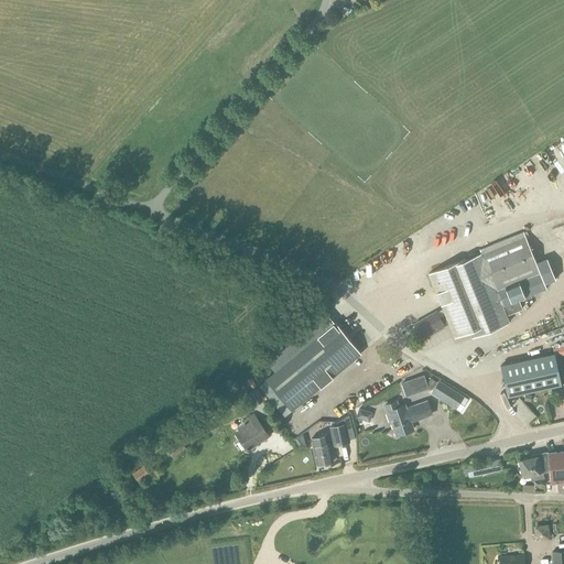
[(563,151),(563,143),(563,138),(552,140),(553,148),(551,148),(552,154),(563,151)]
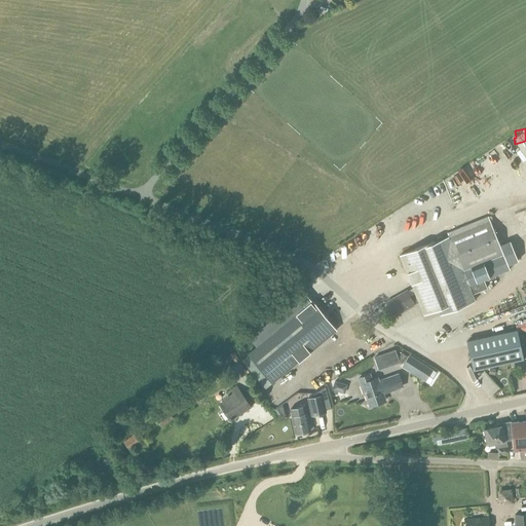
[(445,196),(450,207),(463,199),(458,189),(445,196)]
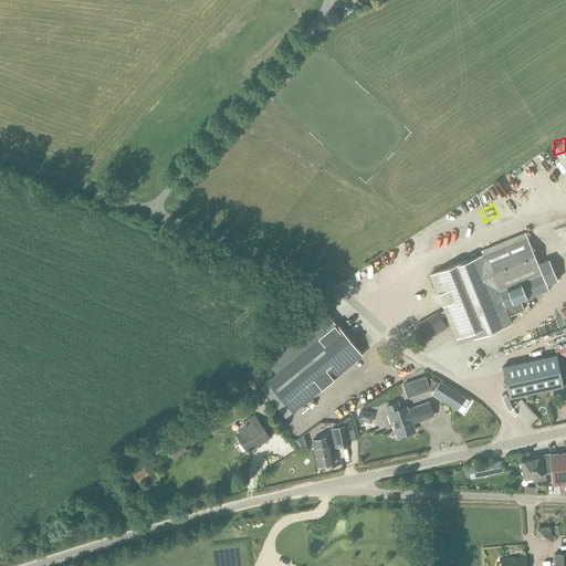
[(448,315),(440,318),(444,327),(451,324),(456,335),(472,328),(474,335),(509,321),(506,317),(524,310),(521,301),(548,290),(546,285),(557,281),(548,260),(538,264),(525,232),(481,251),(483,255),(431,276),(448,315)]
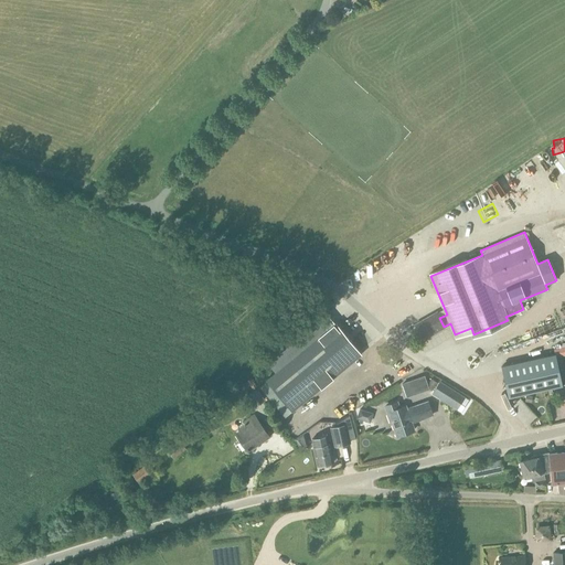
[(435,332),(444,327),(439,318),(437,312),(416,326),(423,338),(435,331),(435,332)]
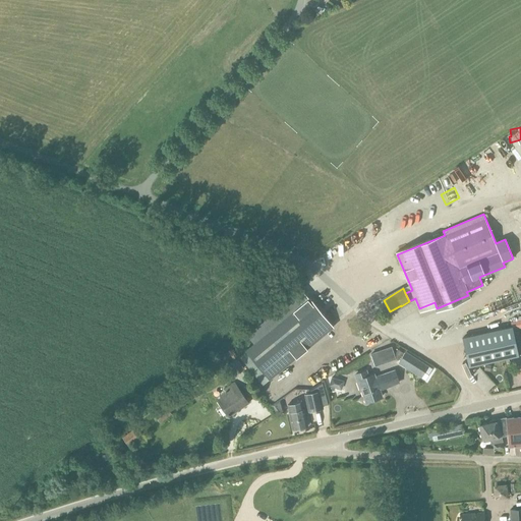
[(309,298),(246,350),(270,380),(333,327),(309,298)]
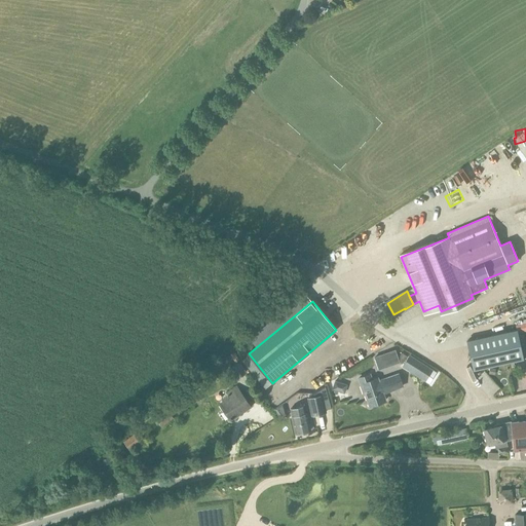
[(346,322),(343,312),(331,316),(335,326),(346,322)]
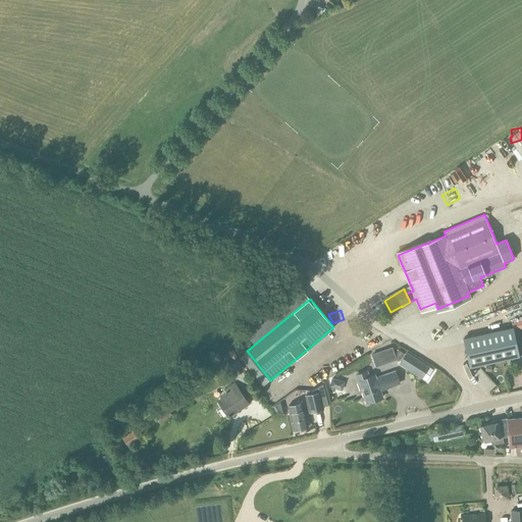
[(521,319),(512,322),(513,330),(521,328),(521,319)]
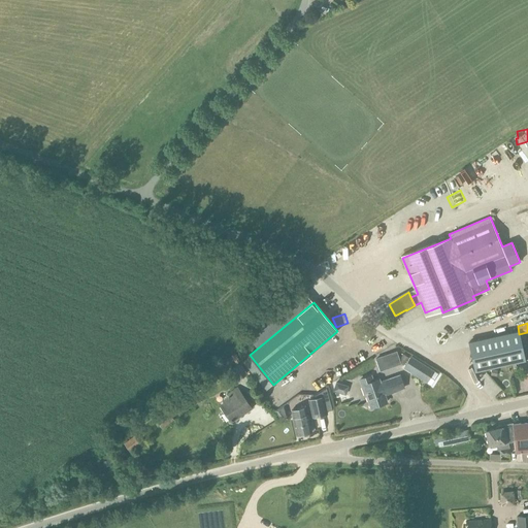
[(518,331),(468,341),(475,370),(524,360),(518,331)]
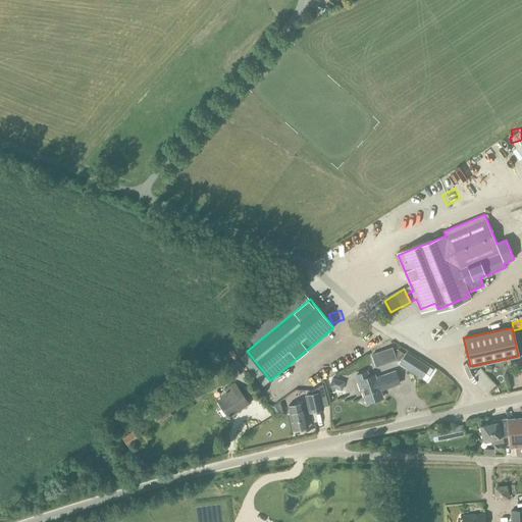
[(246,369),(232,349),(228,352),(233,360),(225,365),(233,377),(246,369)]
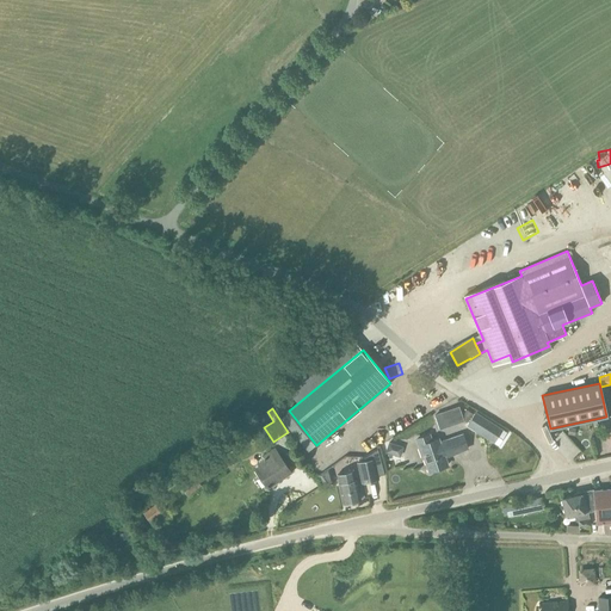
[(475,412),(468,426),(499,445),(507,432),(475,412)]
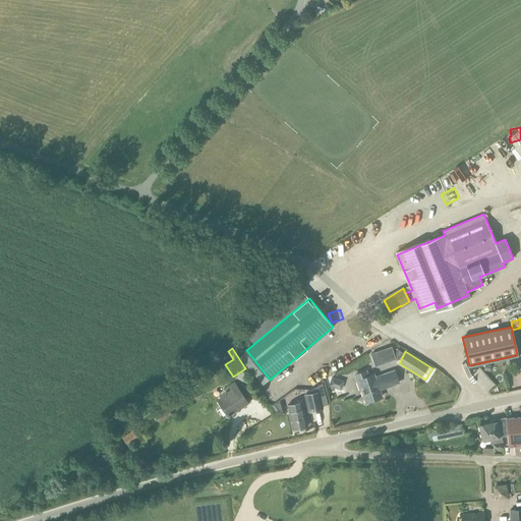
[(378,352),(371,354),(374,365),(382,363),(378,352)]
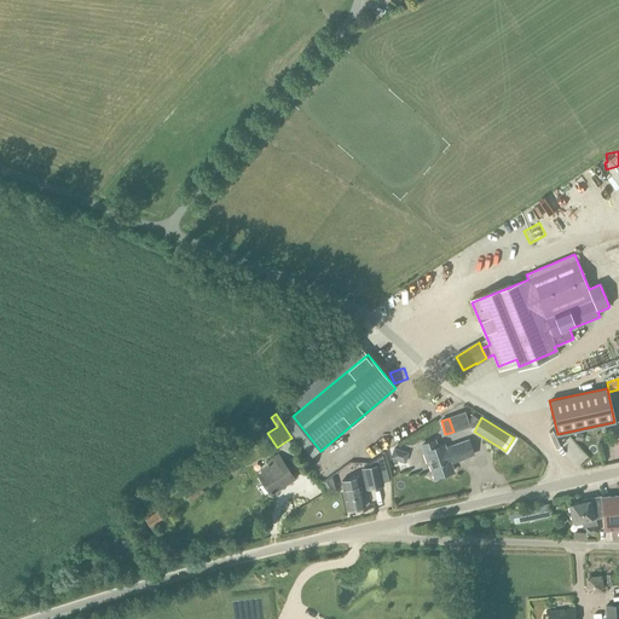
[(600,440),(601,457),(613,456),(611,438),(600,440)]
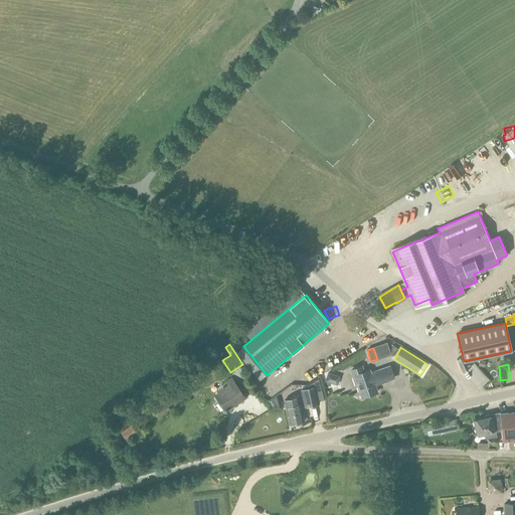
[(356,385),(358,384),(362,396),(377,391),(375,384),(394,378),(390,366),(371,372),(370,369),(364,371),(363,367),(352,371),(356,385)]
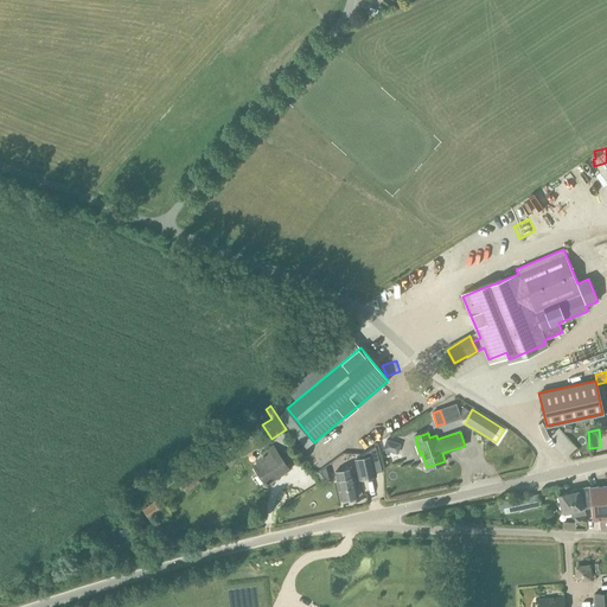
[(397,453),(400,445),(387,440),(384,448),(397,453)]
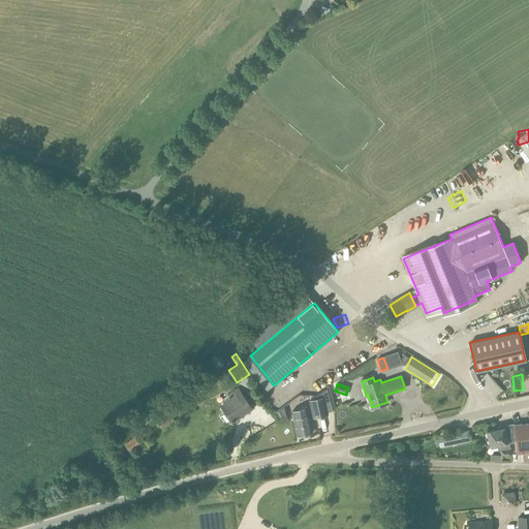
[(229,395),(230,396),(219,404),(232,423),(252,409),(238,389),(229,395)]
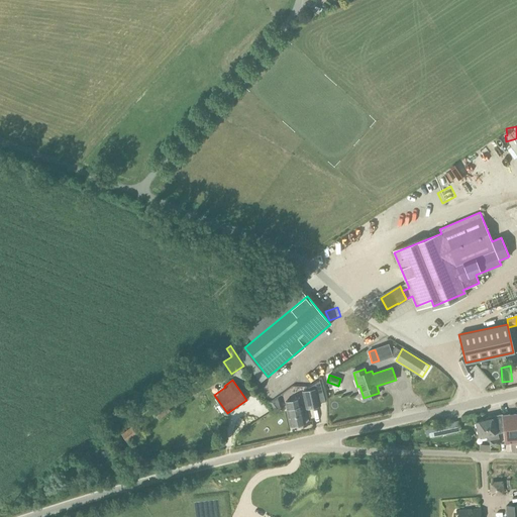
[(316,388),(302,392),(306,408),(321,404),(316,388)]
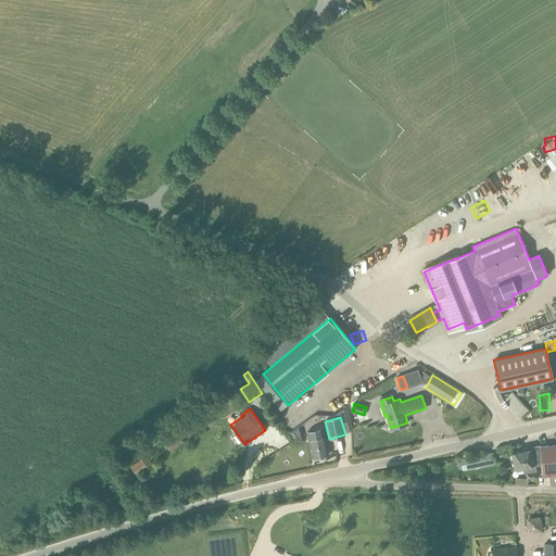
[(313,458),(329,455),(324,430),(307,433),(313,458)]
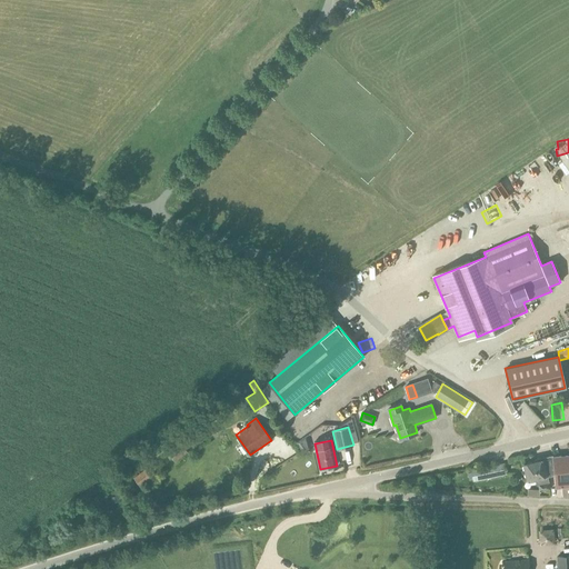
[(176,462),(188,452),(180,442),(168,453),(176,462)]
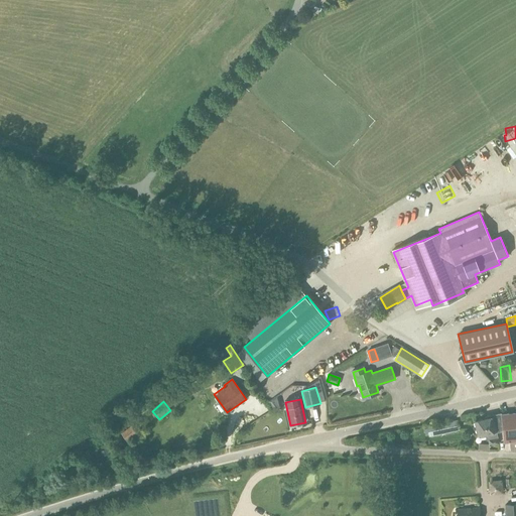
[(515,412),(502,415),(502,416),(503,430),(504,442),(511,441),(511,449),(515,448),(515,412)]
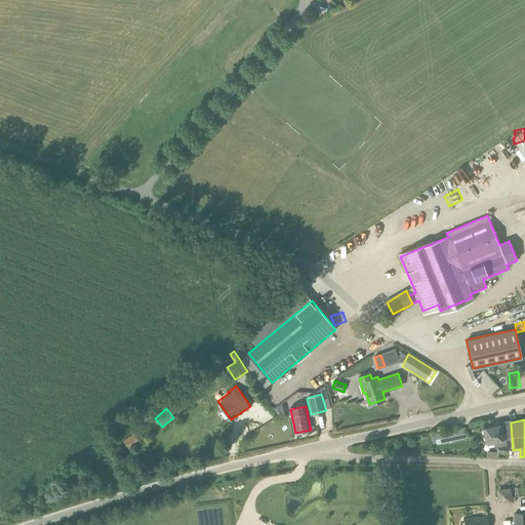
[(505,439),(512,438),(511,423),(483,430),(486,444),(494,442),(495,447),(496,447),(498,454),(508,453),(505,439)]
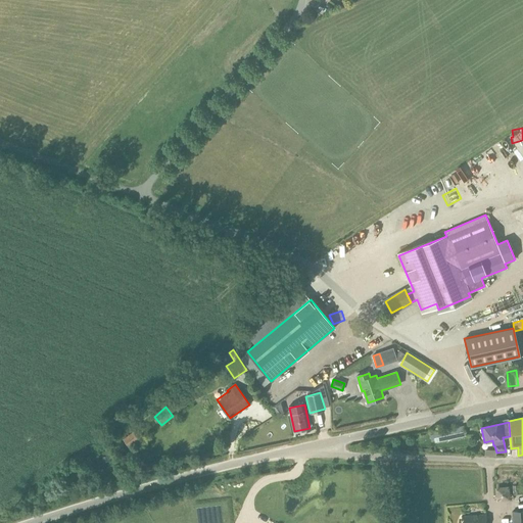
[(435,442),(465,435),(463,426),(433,432),(435,442)]
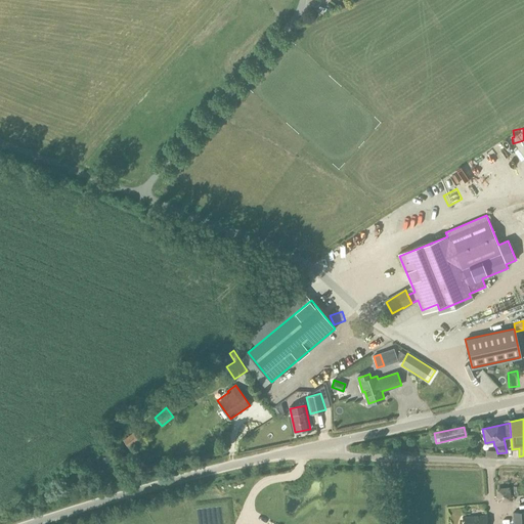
[(513,499),(512,485),(496,485),(496,499),(513,499)]
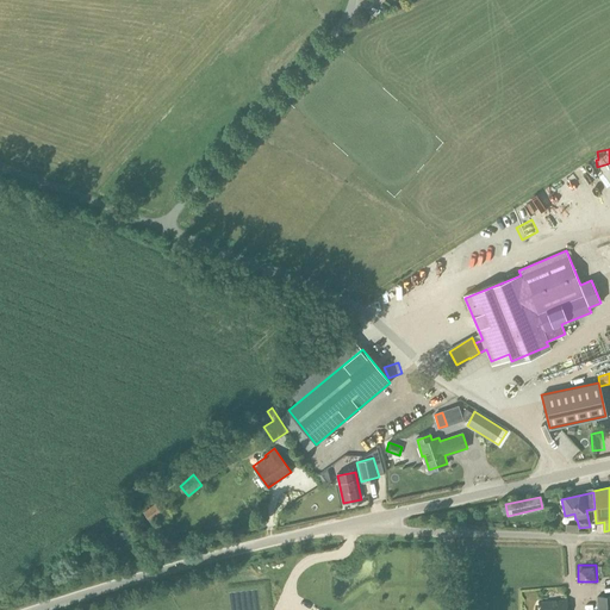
[(609,609),(609,596),(598,597),(599,609),(609,609)]
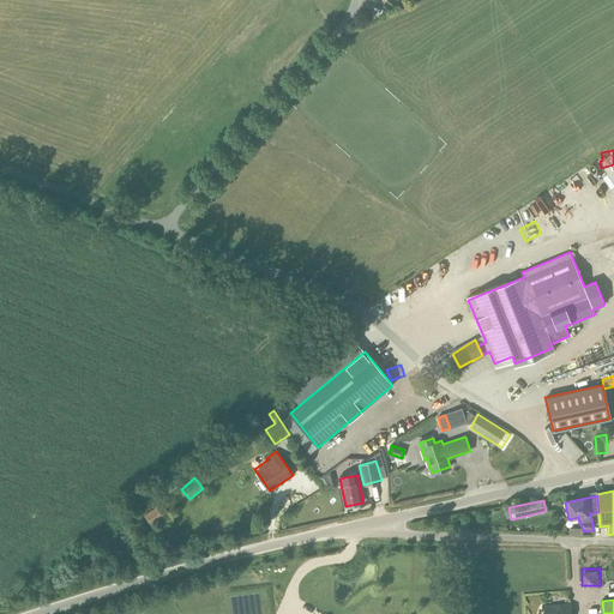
[(571,613),(571,603),(545,606),(546,612),(543,613),(542,613),(571,613)]
